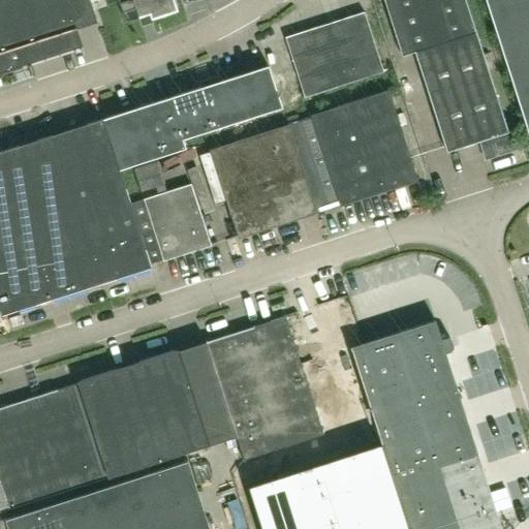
[(96,22),(89,0),(0,0),(0,79),(2,79),(3,74),(23,69),(21,65),(81,45),(75,28),(96,22)]
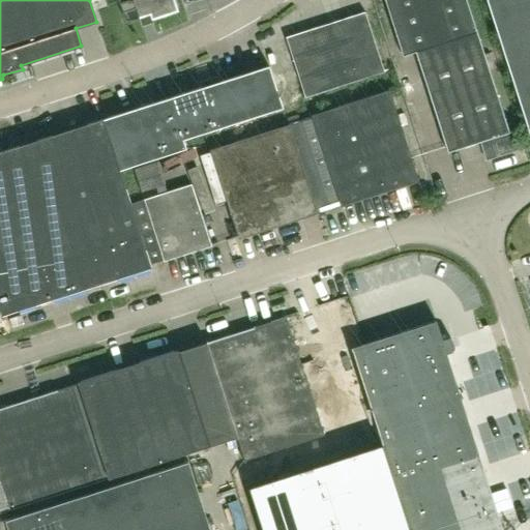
[(151,20),(178,10),(174,0),(117,0),(118,2),(119,2),(124,20),(127,21),(139,18),(140,22),(150,18),(151,20)]
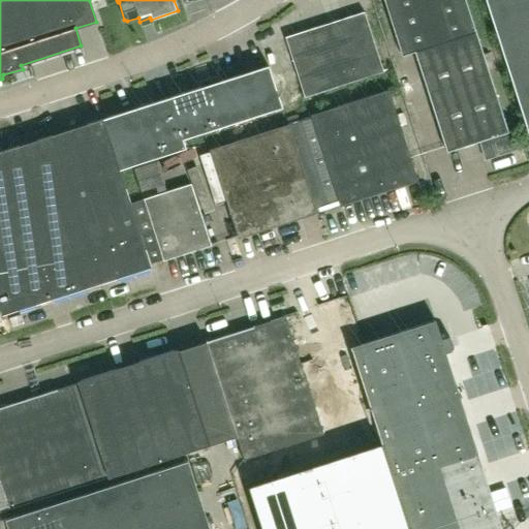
[(475,31),(465,0),(383,0),(402,56),(403,56),(403,55),(414,51),(475,31)]
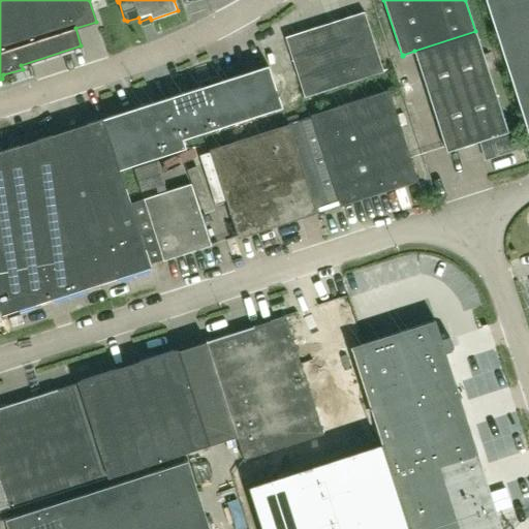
[(528,0),(485,0),(528,135),(528,0)]
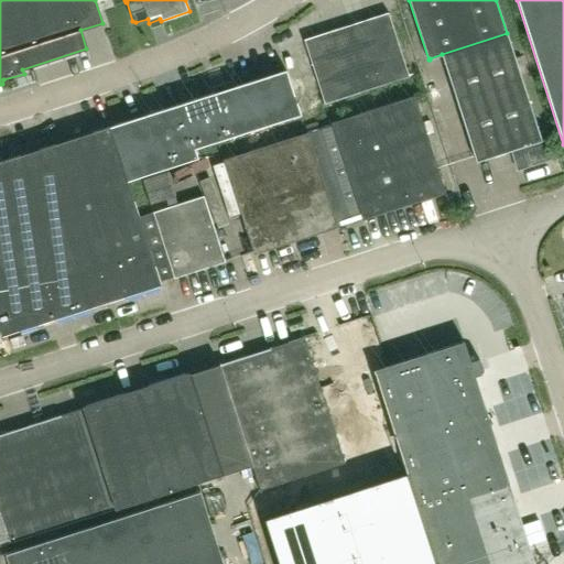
[(408,77),(388,13),(304,41),(324,104),(408,77)]
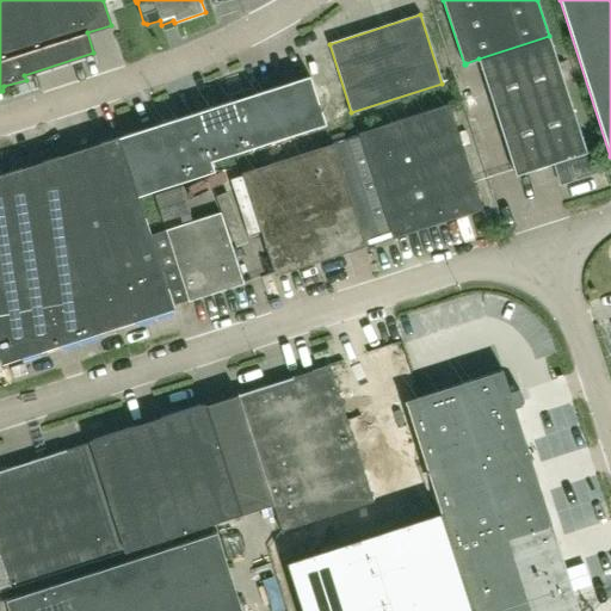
[(584,143),(549,36),(479,59),(516,176),(554,164),(560,185),(600,172),(591,141),(584,143)]
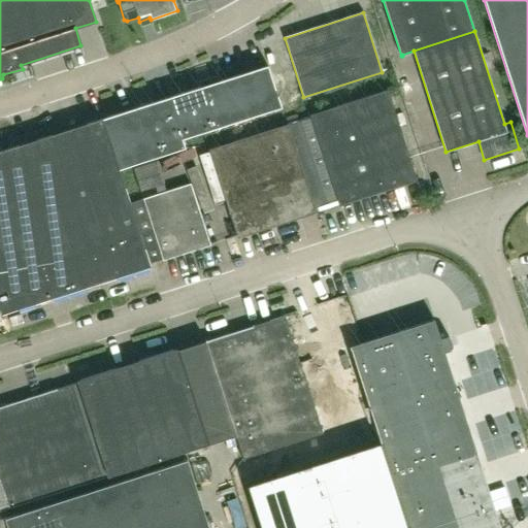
[(200,83),(201,87),(130,110),(116,114),(132,165),(185,149),(182,139),(281,107),(267,65),(218,81),(217,78),(216,77),(201,81),(200,83)]
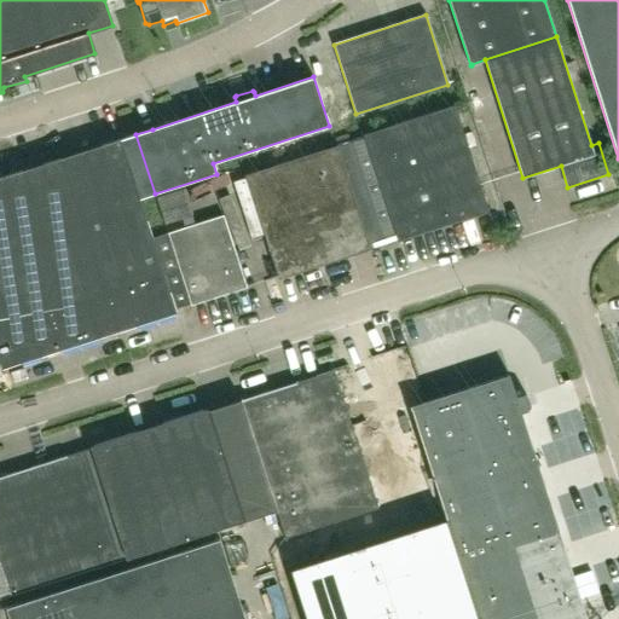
[(364,138),(351,143),(383,244),(424,231),(486,212),(452,106),(363,134),(364,138)]
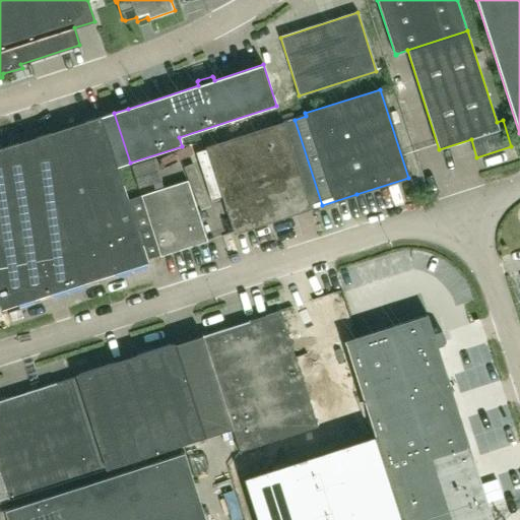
[(128,200),(117,168),(130,163),(114,113),(101,117),(84,122),(0,149),(0,308),(0,310),(147,262),(146,260),(128,200)]
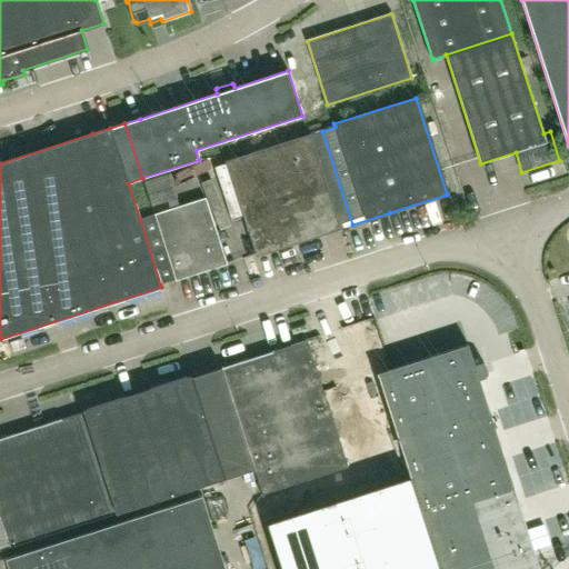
[(340,229),(352,225),(322,131),(225,161),(255,256),(340,229)]
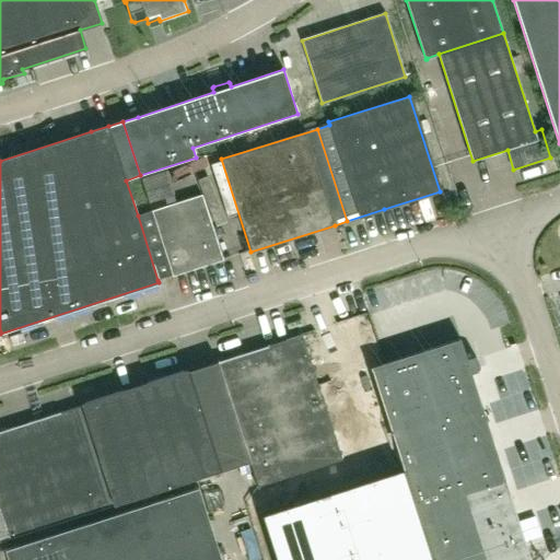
[(151,211),(138,216),(158,280),(172,276),(222,259),(201,194),(177,201),(167,172),(141,181),(149,203),(165,198),(167,205),(151,210),(151,211)]
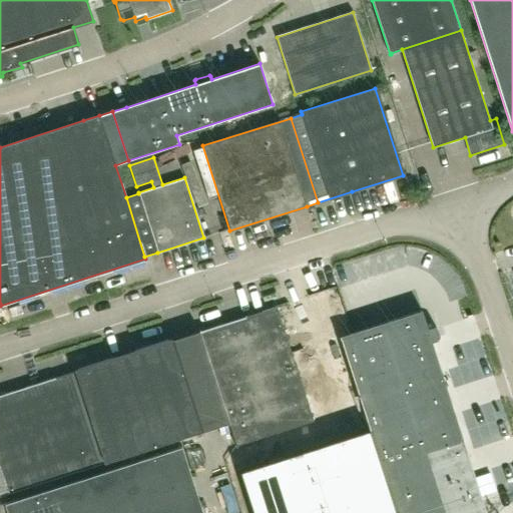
[(377,212),(401,205),(396,187),(372,194),(377,212)]
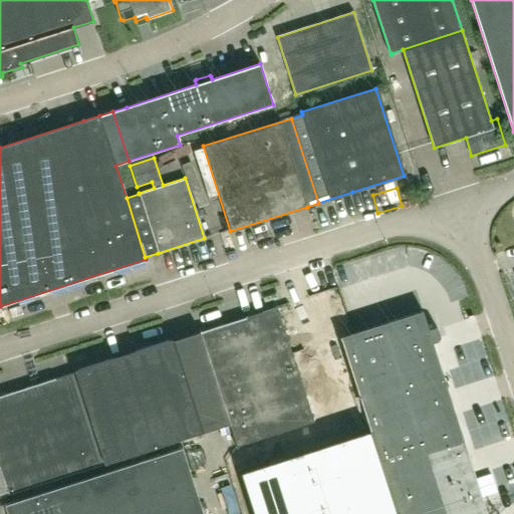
[(312,422),(275,307),(198,332),(235,447),(312,422)]
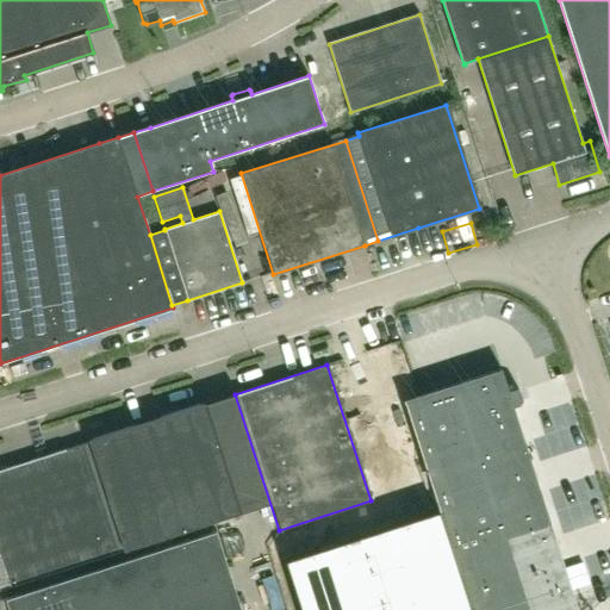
[(506,390),(499,368),(403,399),(446,533),(396,548),(409,587),(336,609),(577,609),(512,406),(517,404),(521,400),(518,390),(512,388),(506,390)]
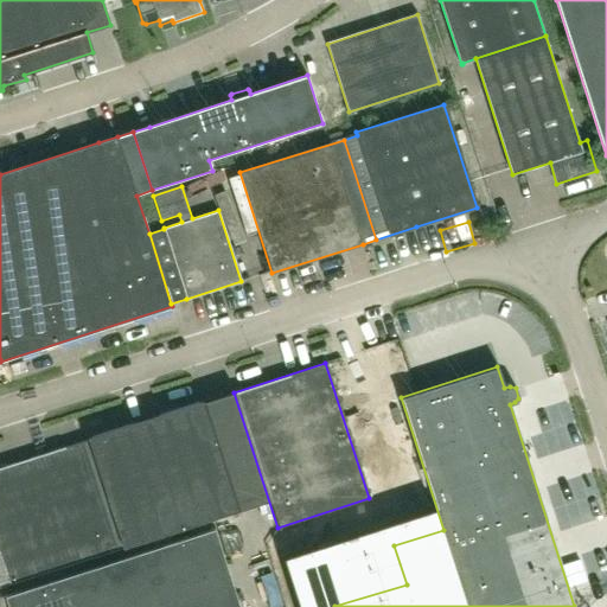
[(240,511),(205,402),(83,441),(119,549),(176,531),(240,511)]
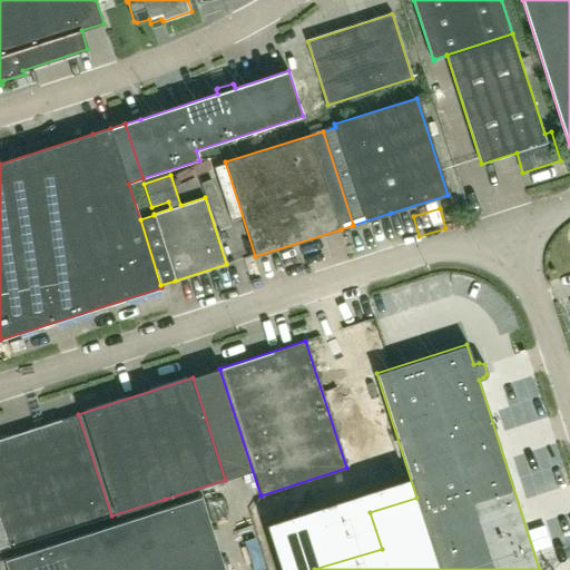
[(111,516),(78,414),(0,439),(0,516),(9,546),(10,549),(41,539),(111,516)]
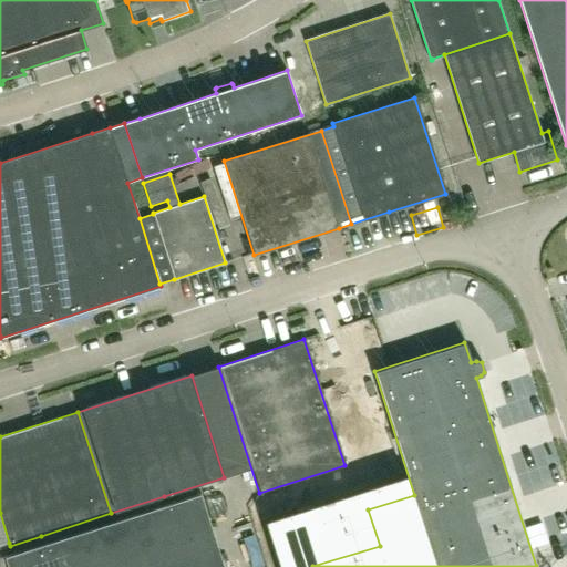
[(43,544),(0,558),(0,566),(224,566),(200,493),(164,505),(164,496),(111,513),(41,536),(43,544)]
